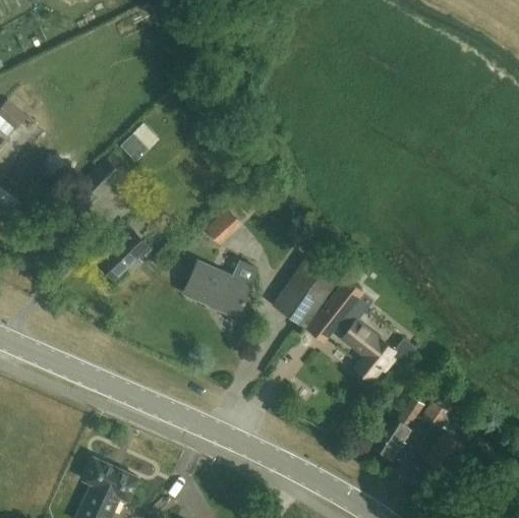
[(8,102),(0,110),(0,115),(17,131),(27,119),(8,102)]
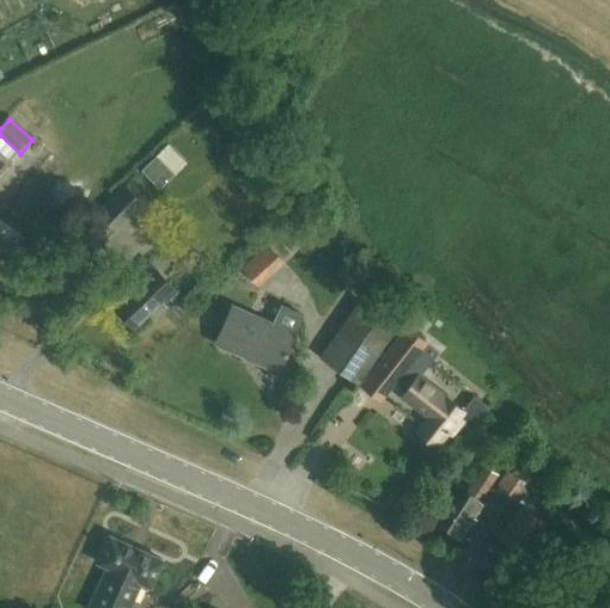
[(0,149),(0,173),(12,161),(0,149)]
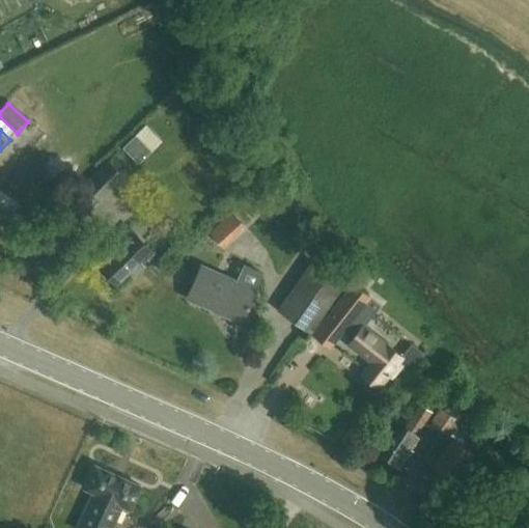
[(152,154),(137,138),(126,149),(140,165),(152,154)]
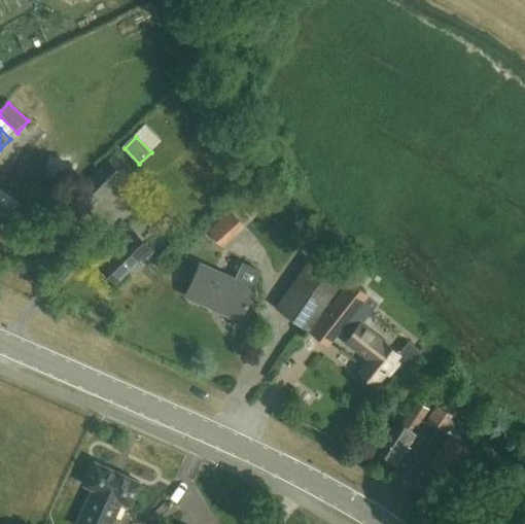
[(90,206),(99,197),(86,183),(76,194),(90,206)]
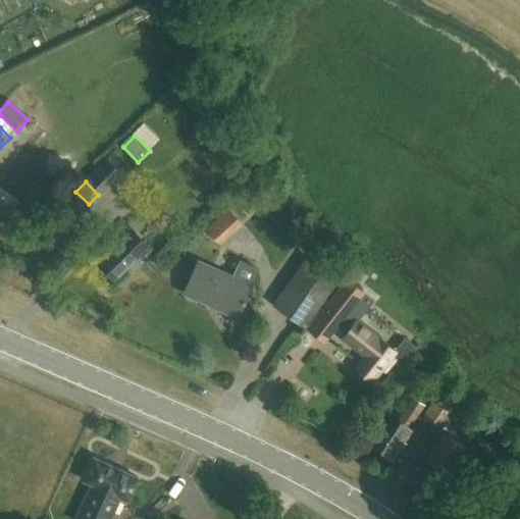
[(220,249),(242,229),(235,221),(213,241),(220,249)]
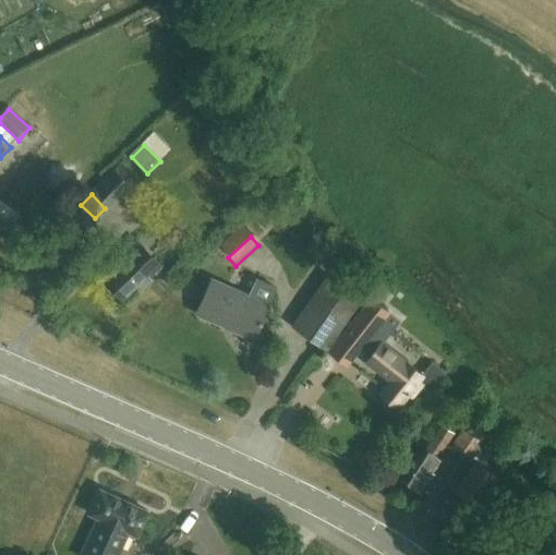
[(145,291),(155,281),(153,279),(157,275),(159,273),(162,268),(143,248),(136,242),(125,253),(129,257),(105,281),(124,301),(140,286),(145,291)]
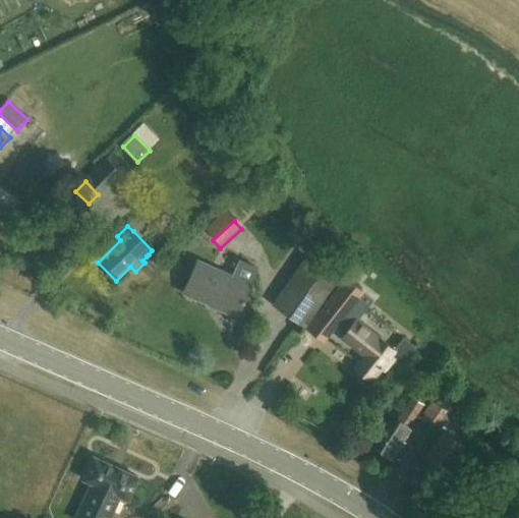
[(306,259),(274,305),(306,328),(338,281),(306,259)]
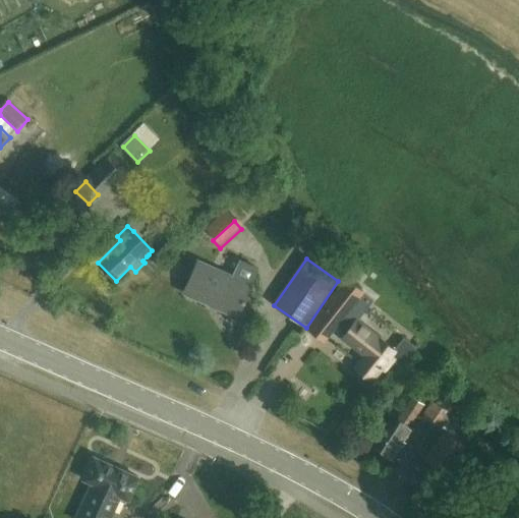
[(251,286),(250,285),(199,264),(185,295),(238,319),(251,286)]
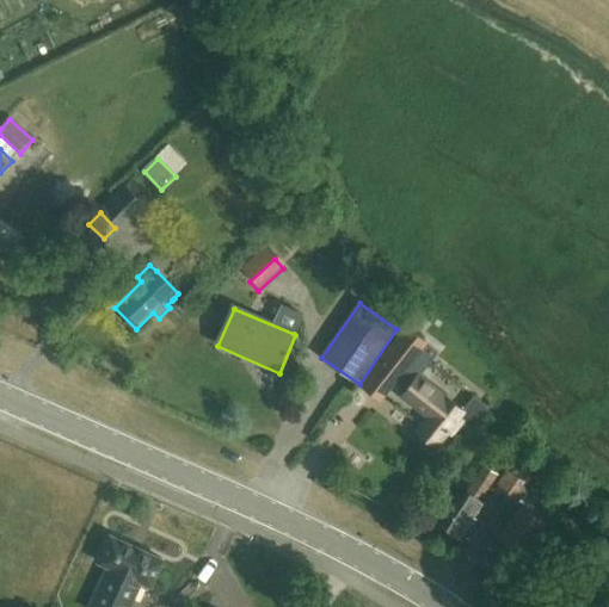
[(408,391),(403,398),(430,420),(418,435),(423,439),(422,440),(429,447),(430,445),(435,448),(447,433),(450,437),(461,423),(457,420),(463,414),(419,379),(423,376),(410,366),(426,345),(407,330),(362,389),(381,403),(398,382),(408,391)]
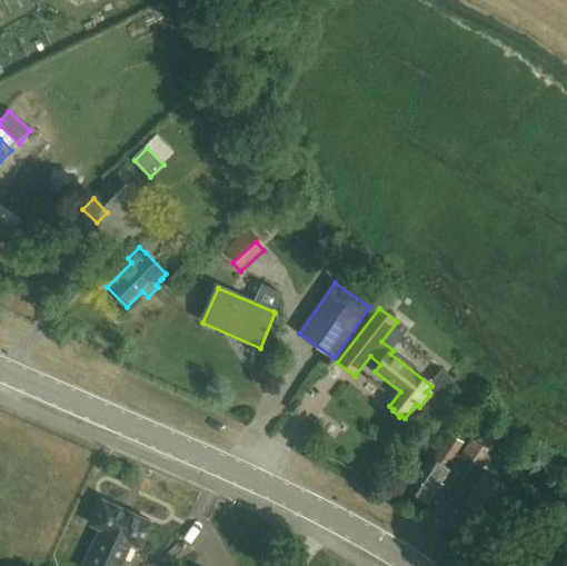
[(444,502),(453,488),(445,483),(451,472),(447,468),(455,457),(464,445),(450,437),(450,436),(415,493),(431,503),(436,496),(444,502)]
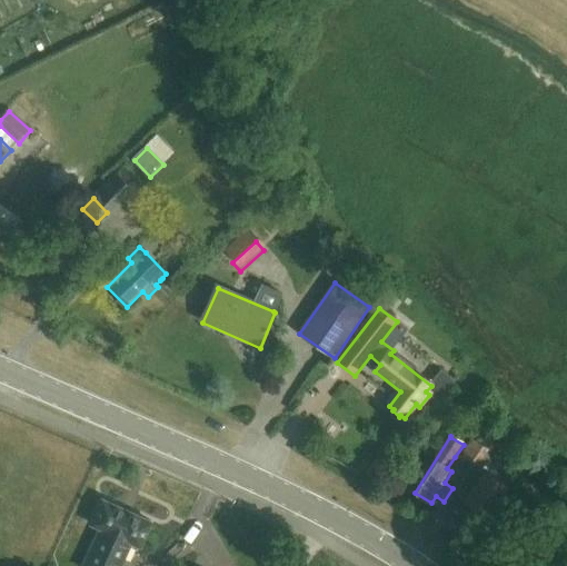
[(475,443),(463,462),(475,469),(486,450),(475,443)]
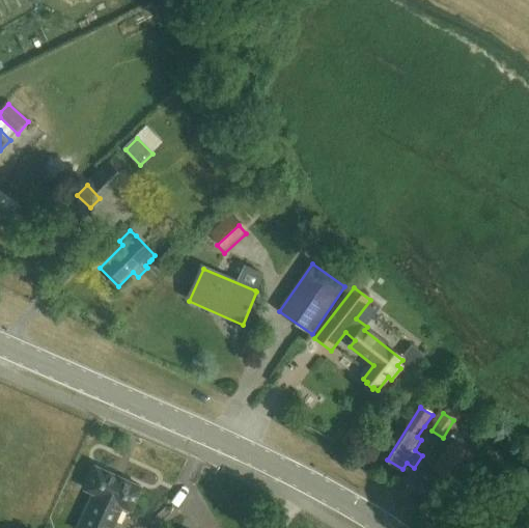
[(451,441),(434,471),(460,485),(477,455),(451,441)]
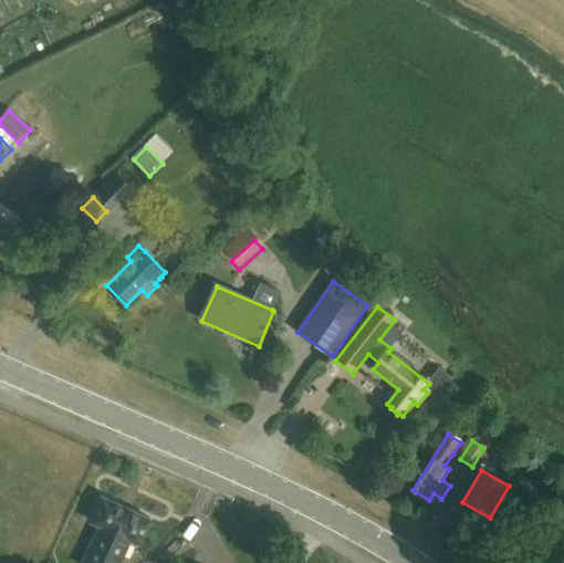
[(122,562),(132,541),(142,545),(152,521),(104,500),(93,524),(102,528),(85,562),(122,562)]
